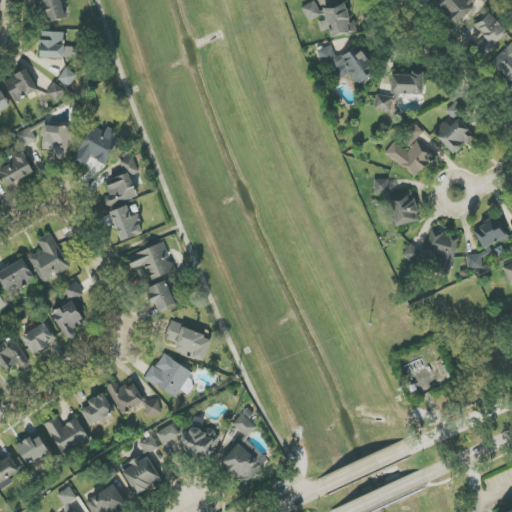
[(50,23),(67,17),(61,0),(35,0),(39,10),(45,8),(50,23)]
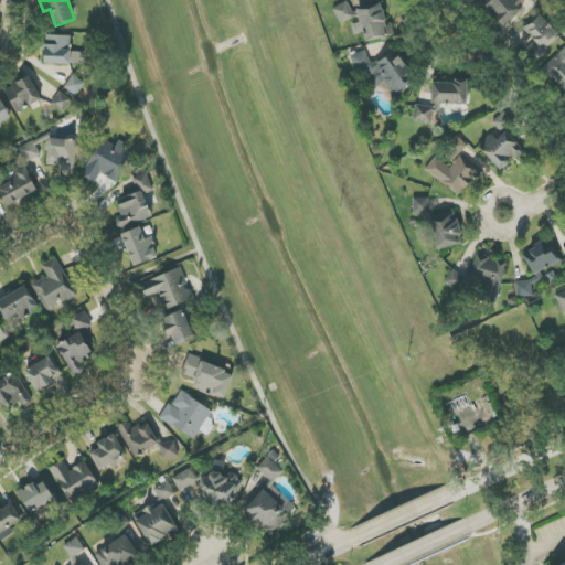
[(488,0),(483,4),(504,27),(513,19),(516,23),(541,0),(488,0)]
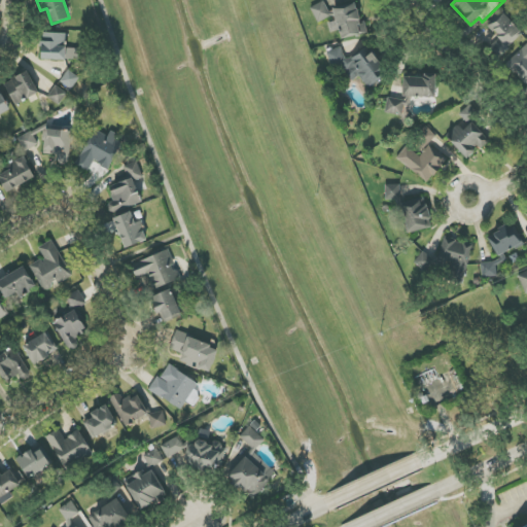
[(311,8),(318,23),(331,16),(324,1),(311,8)]
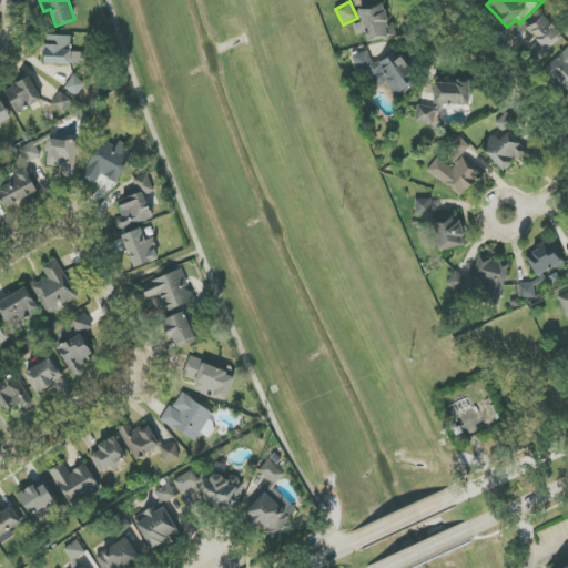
[(362,22),(353,26),(356,36),(365,32),(368,42),(396,34),(394,23),(389,26),(383,3),(358,10),(362,22)]
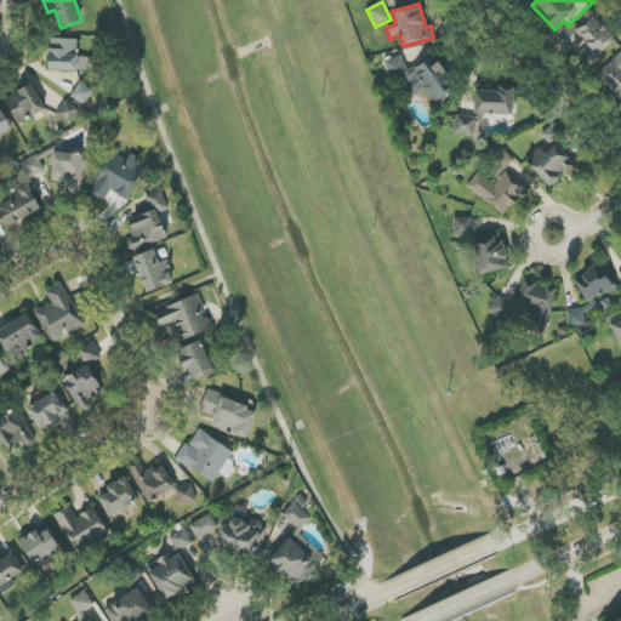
[(588,45),(577,55),(588,67),(617,41),(592,13),(575,29),(588,45)]
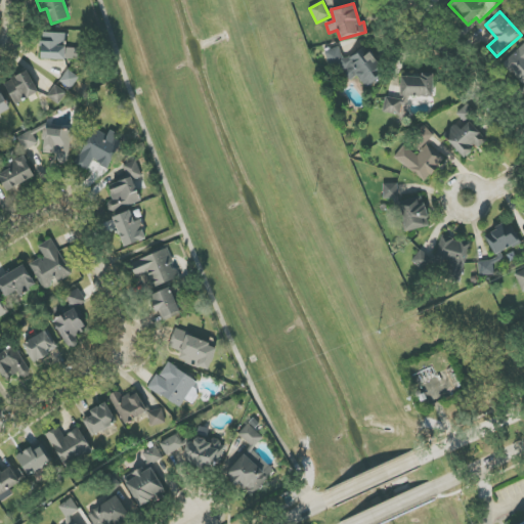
[(363,86),(383,79),(374,52),(365,55),(363,51),(343,58),(339,47),(325,52),(332,72),(343,68),(347,81),(360,76),(363,86)]
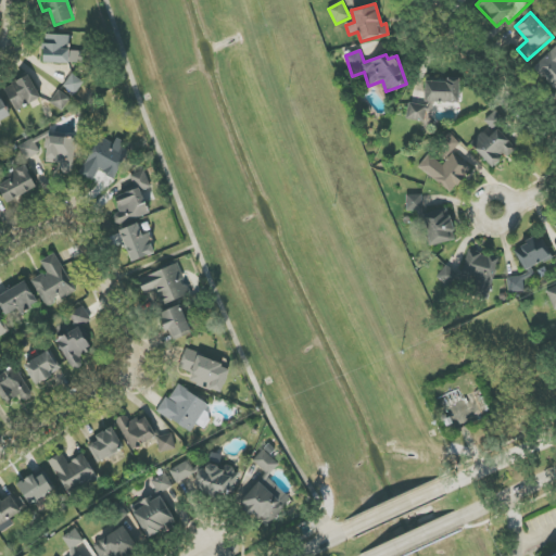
[(76,95),(84,80),(71,74),(63,88),(76,95)]
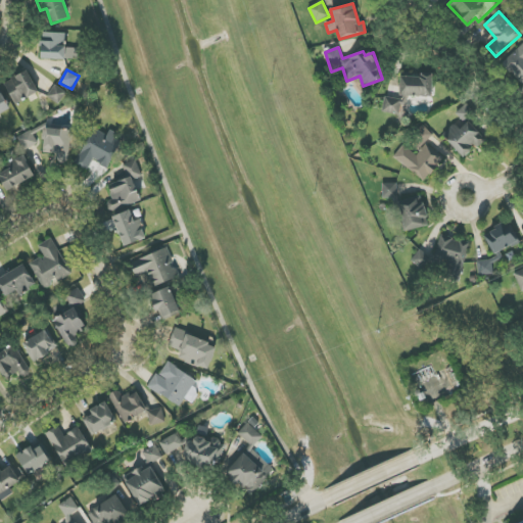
[(5,85),(16,104),(39,92),(28,72),(5,85)]
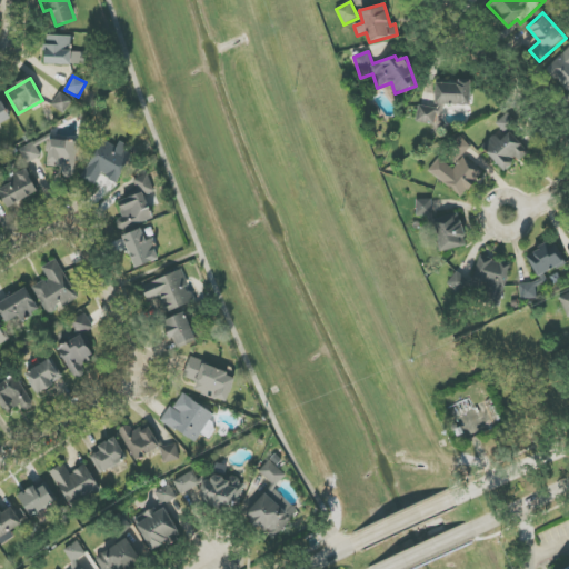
[(436,82),(436,105),(470,106),(471,83),(436,82)]
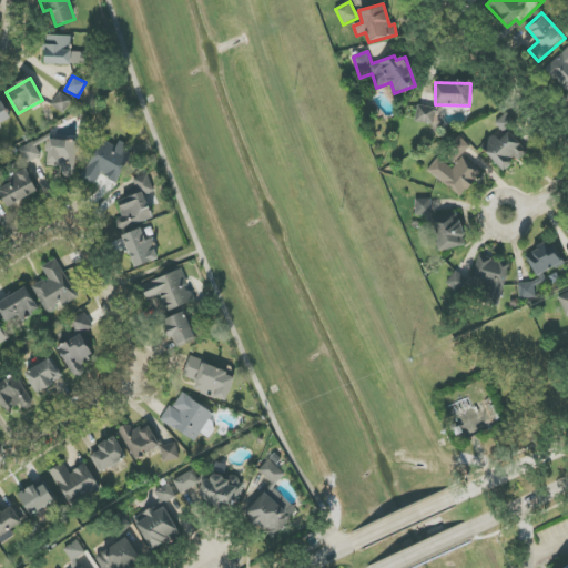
[(62,113),(72,102),(61,92),(51,103),(62,113)]
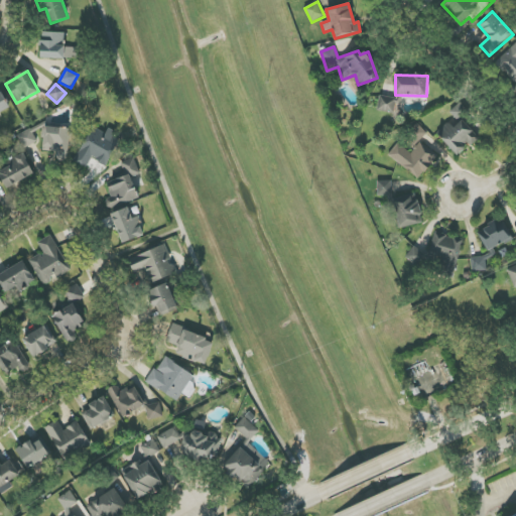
[(0,113),(9,109),(0,88),(0,113)]
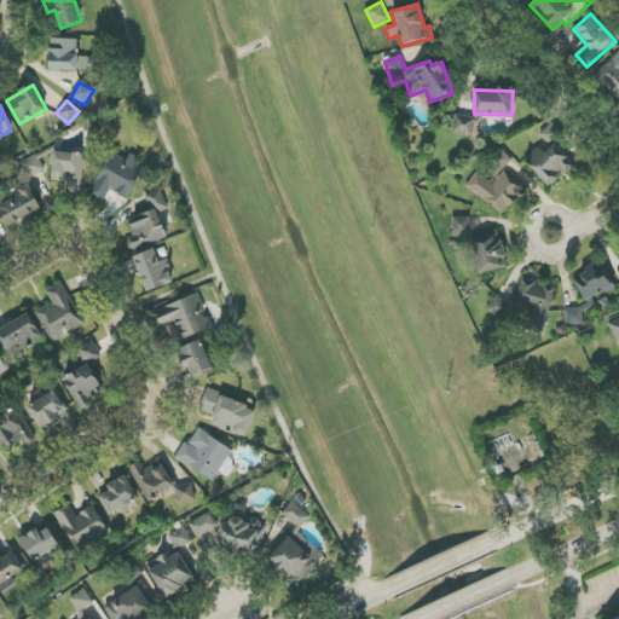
[(452,132),(476,137),(480,119),(456,114),(452,132)]
